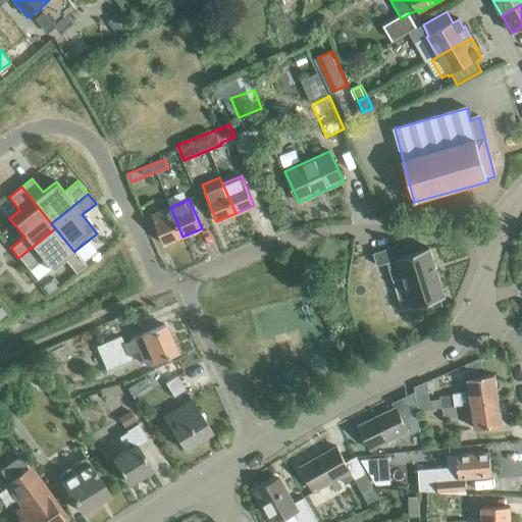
[(164,245),(183,237),(170,207),(152,215),(164,245)]
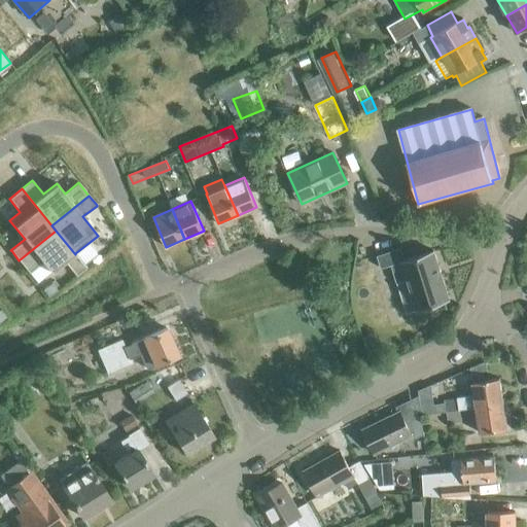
[(75,254),(56,231),(19,260),(29,274),(43,262),(51,272),(65,261),(76,276),(86,268),(75,253),(75,254)]
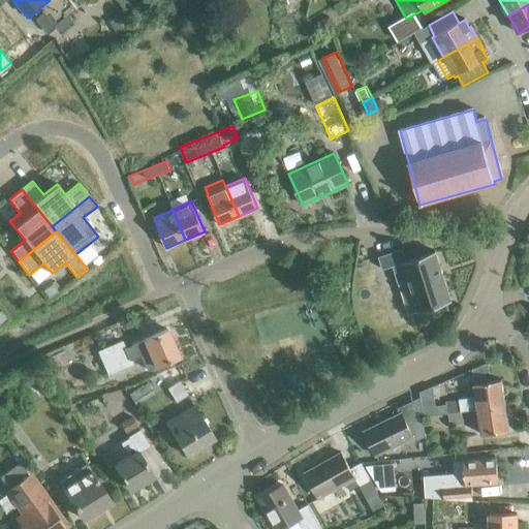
[(383,268),(403,260),(406,259),(403,248),(380,255),(383,268)]
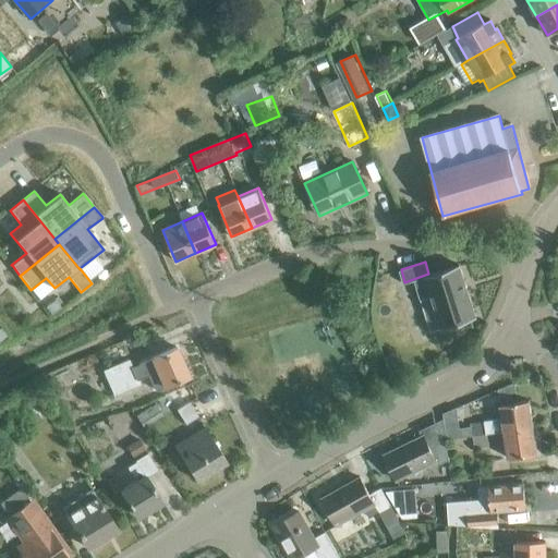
[(428,274),(425,275),(439,326),(473,316),(458,265),(428,274)]
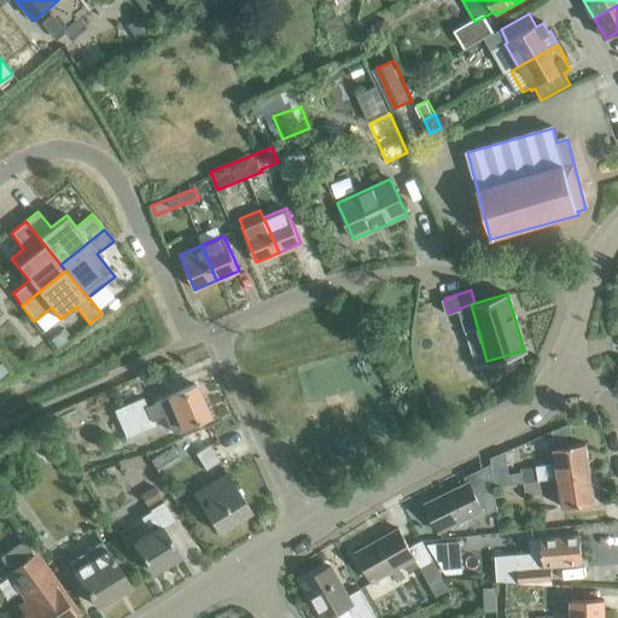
[(66,340),(60,332),(51,339),(57,348),(66,340)]
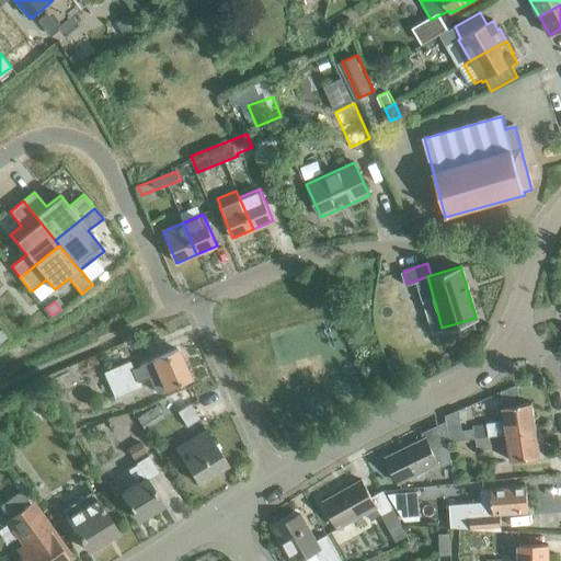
[(157,391),(190,376),(178,350),(133,370),(129,362),(104,373),(115,397),(140,386),(138,381),(150,377),(157,391)]
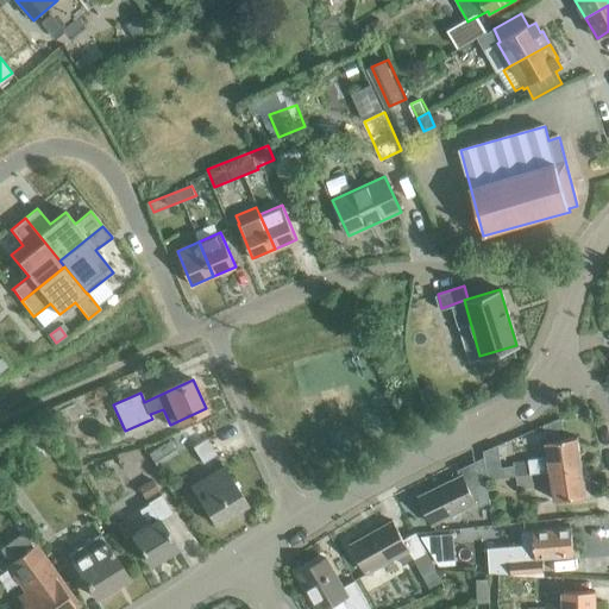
[(550,471),(581,466),(577,437),(545,441),(547,457),(514,462),(515,476),(531,473),(550,470),(550,471)]
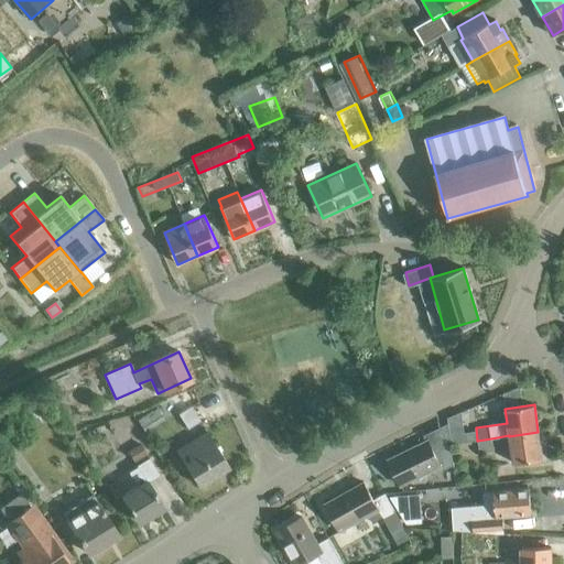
[(179,414),(187,429),(201,421),(191,407),(179,414)]
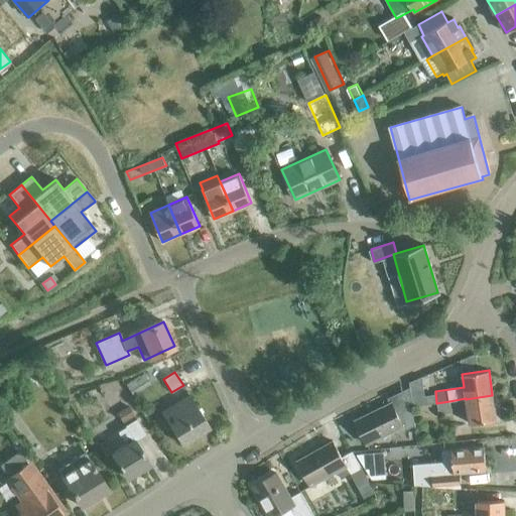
[(413,383),(416,404),(425,403),(422,382),(413,383)]
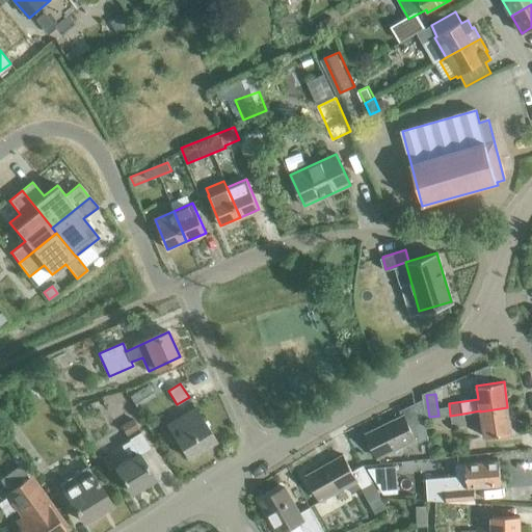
[(166,425),(187,458),(216,441),(196,407),(166,425)]
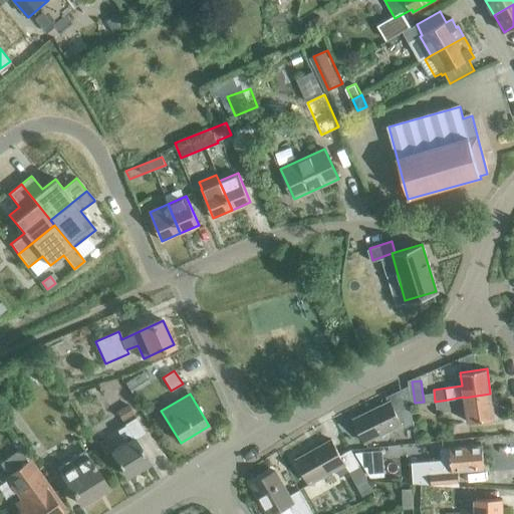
[(490,394),(464,398),(467,422),(494,418),(490,394)]
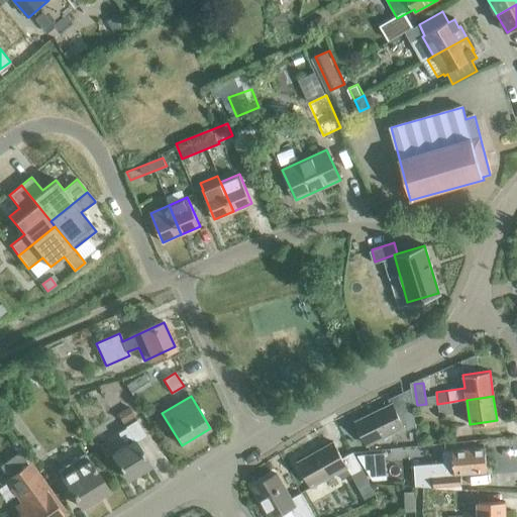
[(450,402),(437,404),(439,415),(452,413),(450,402)]
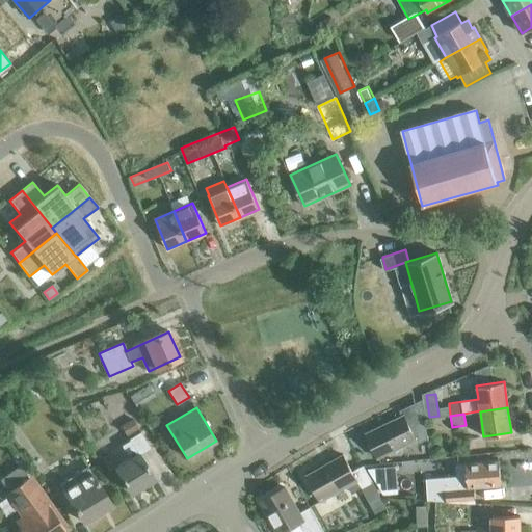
[(425,420),(409,428),(403,415),(366,433),(377,457),(415,439),(417,443),(427,439),(425,420)]
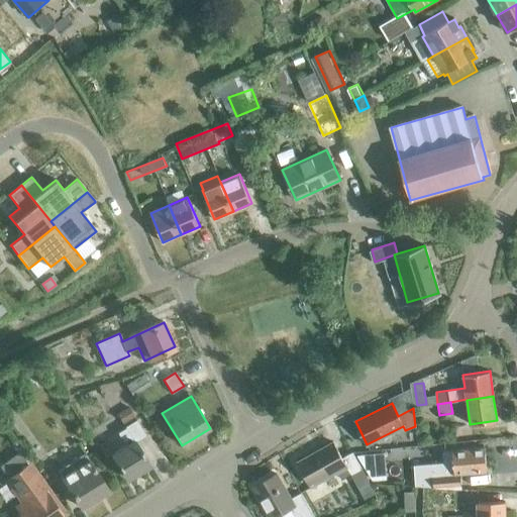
[(112,454),(128,479),(149,466),(135,441),(145,435),(136,420),(126,427),(126,428),(117,433),(125,446),(112,454)]
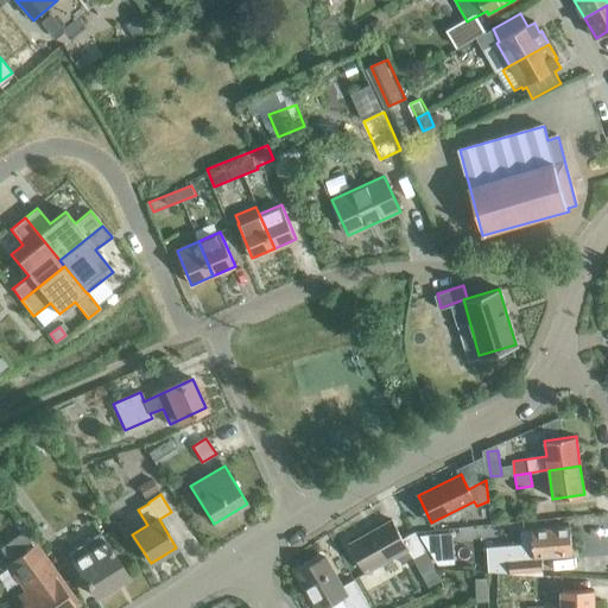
[(415,532),(403,539),(392,520),(350,544),(367,574),(398,556),(403,564),(413,558),(415,559),(426,552),(415,532)]
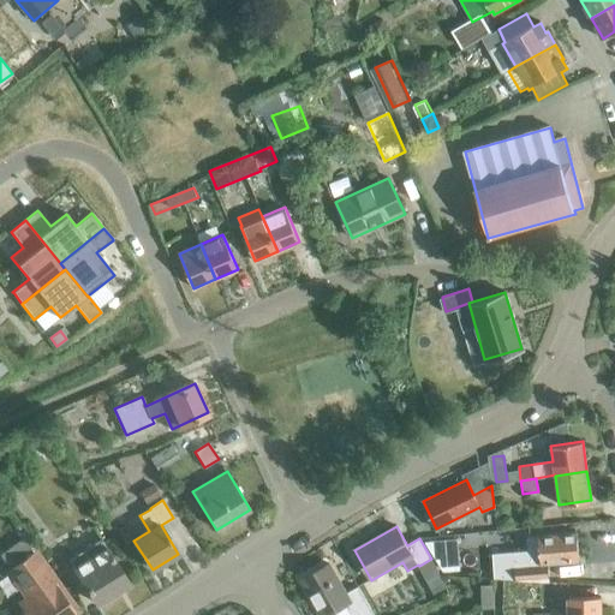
[(517,580),(550,581),(549,562),(580,560),(578,532),(529,536),(530,550),(514,551),(517,580)]
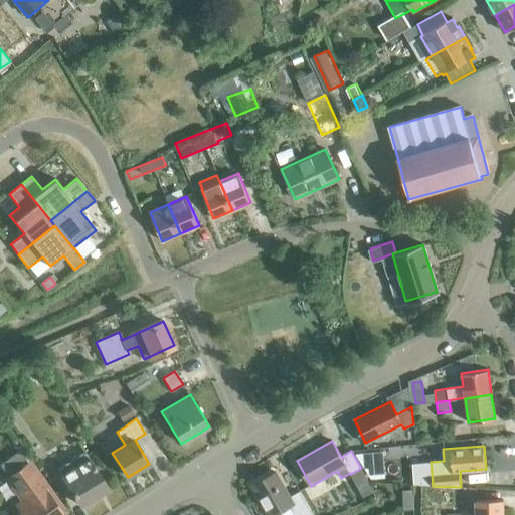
[(0,456),(9,468),(21,460),(13,447),(0,456)]
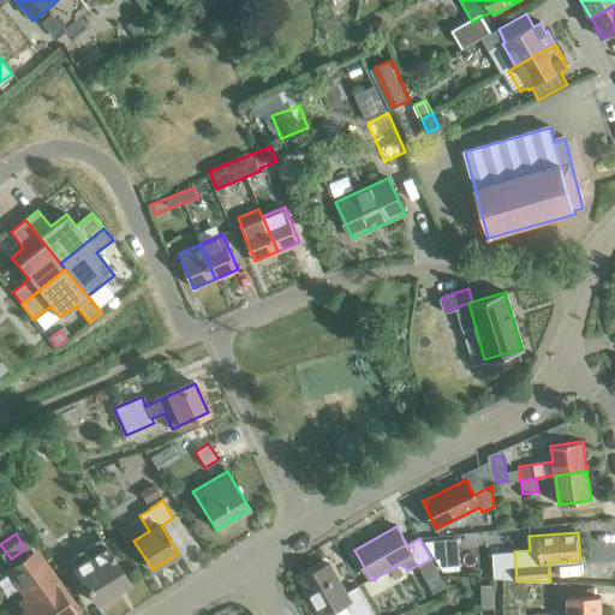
[(67,557),(95,603),(127,584),(101,538),(67,557)]
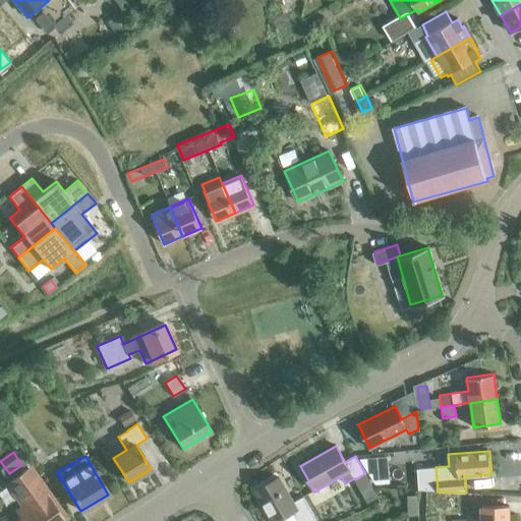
[(59,520),(62,519),(27,468),(8,482),(24,506),(15,512),(20,520),(18,520),(59,520)]
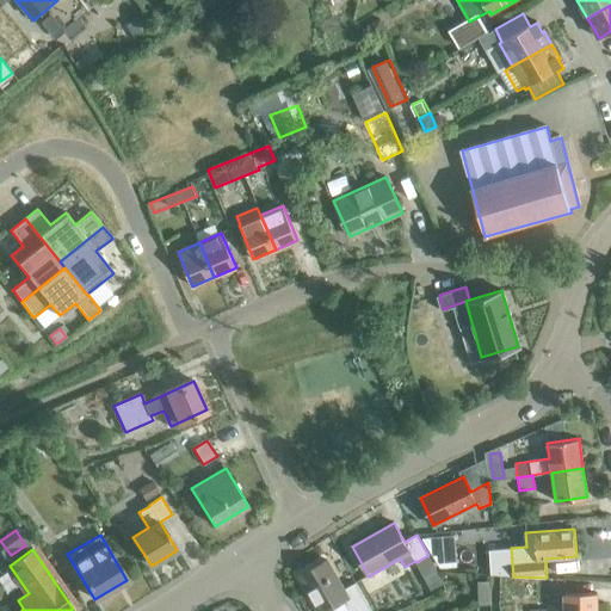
[(371,610),(357,582),(344,590),(327,560),(301,575),(320,610),(325,610),(344,600),(350,610),(371,610)]
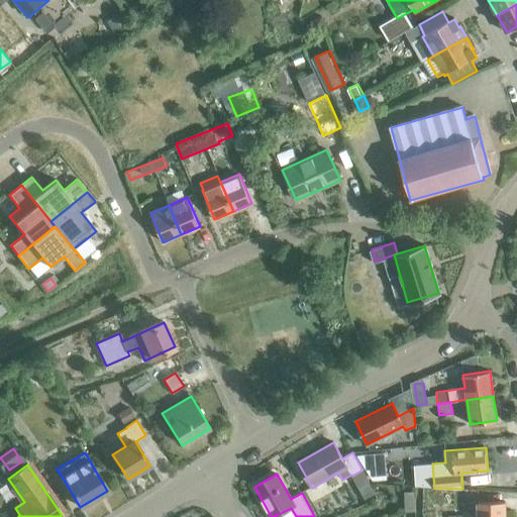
[(405,492),(405,511),(416,511),(416,492),(405,492)]
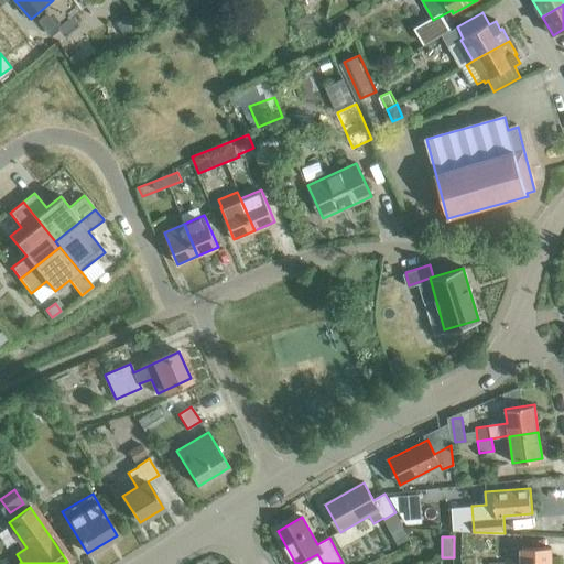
[(522,563),(551,563),(551,548),(522,548),(522,563)]
